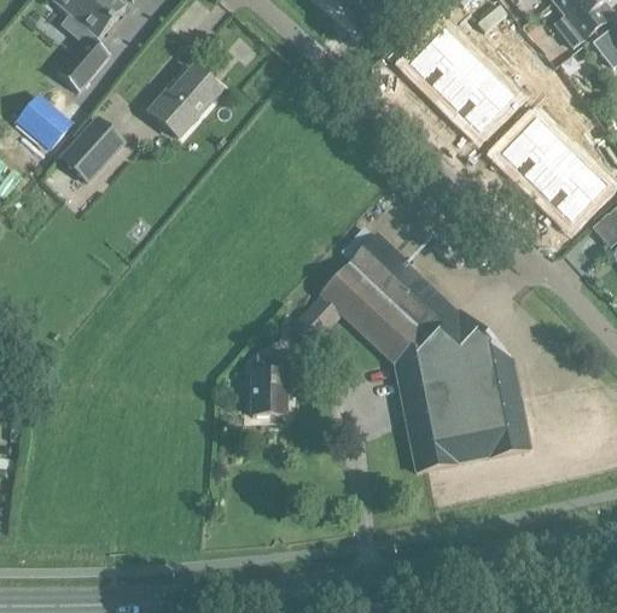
[(58,73),(80,91),(111,54),(97,41),(127,5),(121,0),(56,0),(71,13),(63,23),(85,41),(58,73)]
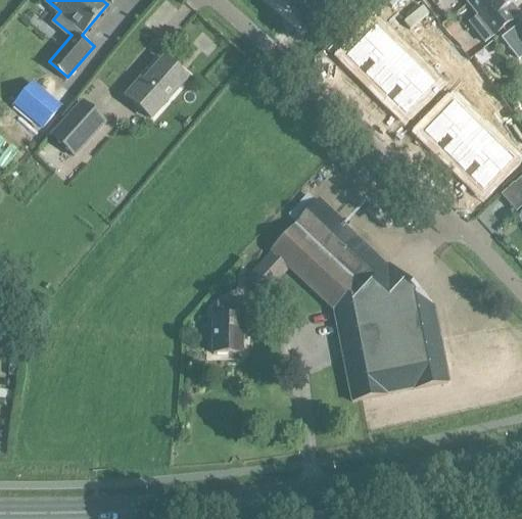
[(479,12),(469,21),(485,42),(506,26),(505,25),(496,14),(513,2),(515,0),(471,0),(470,1),(479,12)]
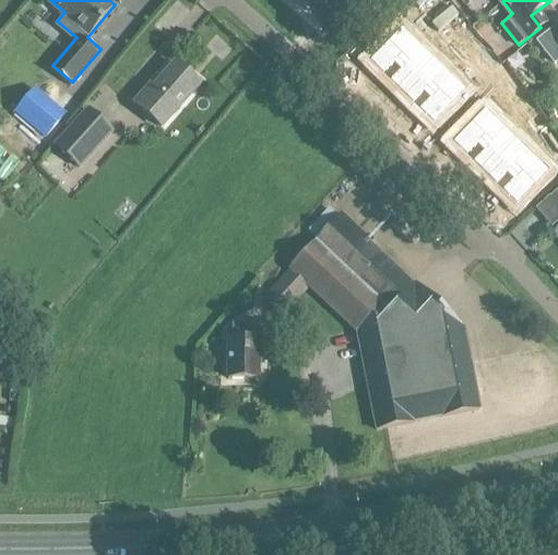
[(557,23),(536,39),(556,63),(557,61),(557,23)]
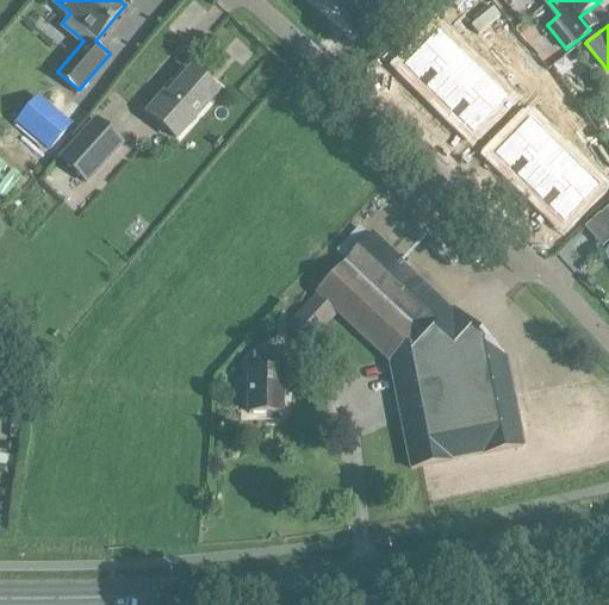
[(439,27),(403,64),(439,99),(474,61),(439,27)]
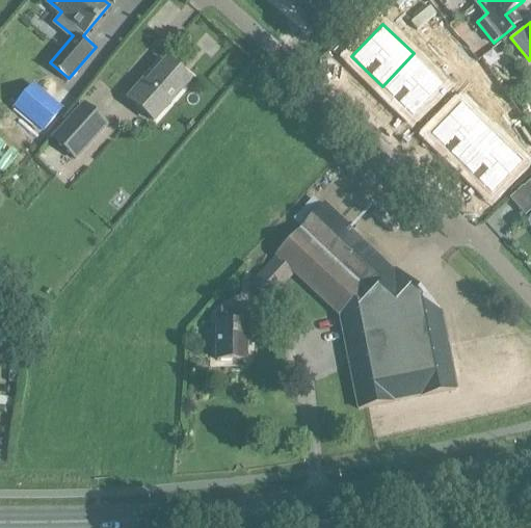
[(451,30),(440,41),(461,63),(473,53),(451,30)]
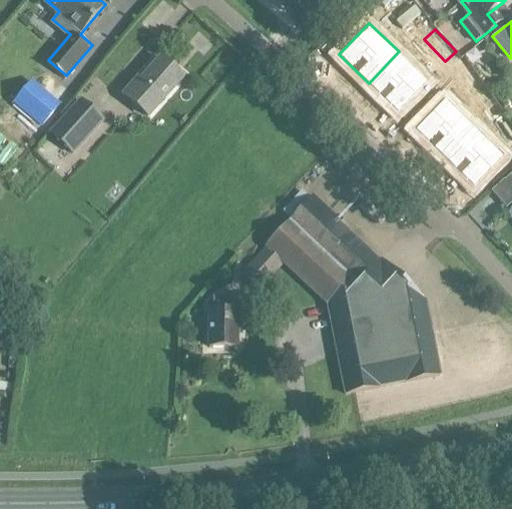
[(399,51),(369,83),(398,111),(428,80),(399,51)]
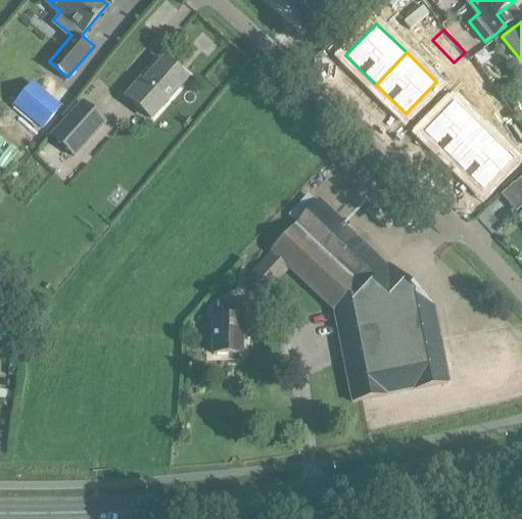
[(187,76),(165,56),(145,81),(142,79),(128,95),(152,115),(187,76)]
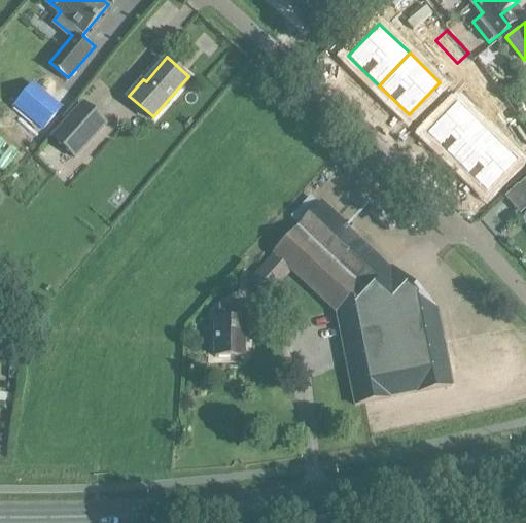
[(43,93),(27,111),(44,126),(61,107),(43,93)]
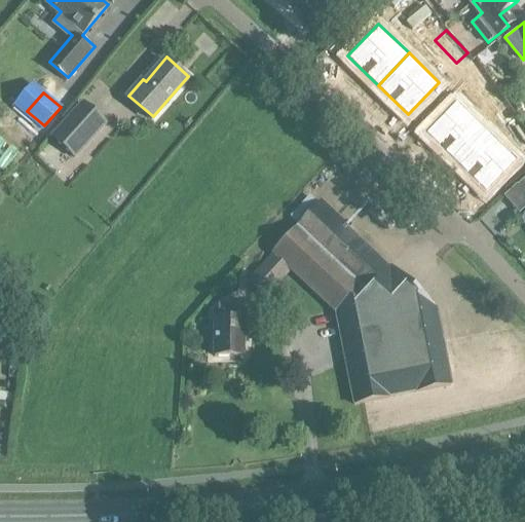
[(456,100),(425,133),(455,161),(487,129),(456,100)]
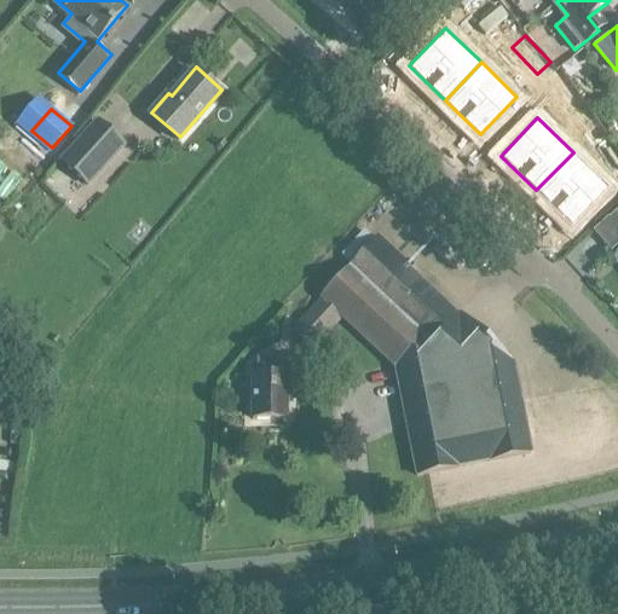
[(99,120),(63,160),(88,183),(90,180),(88,181),(87,180),(76,171),(87,158),(99,169),(125,143),(99,120)]
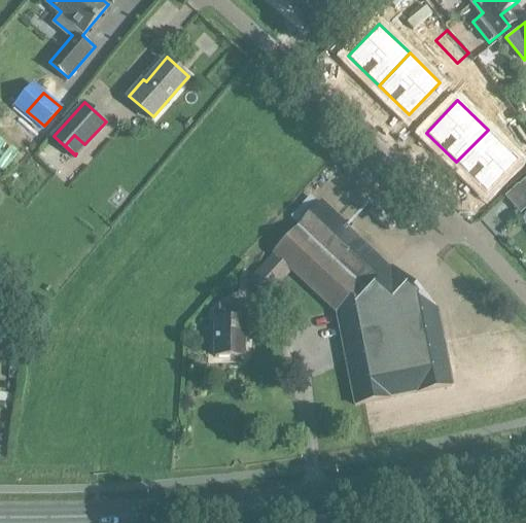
[(488,130),(456,162),(487,192),(518,160),(488,130)]
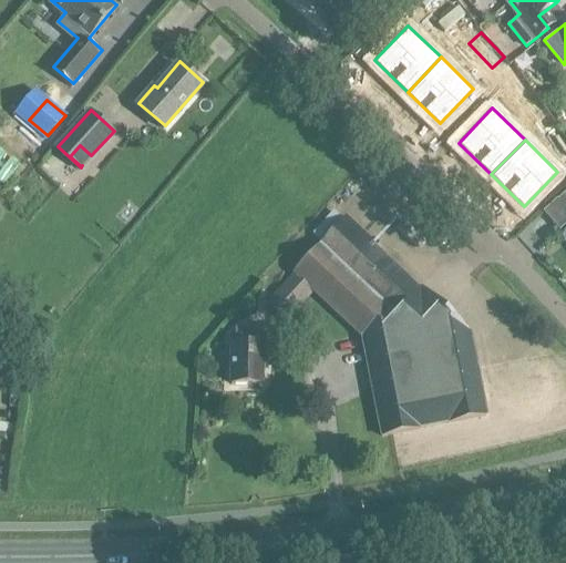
[(294,254),(286,264),(294,272),(315,290),(363,337),(383,432),(421,426),(421,425),(487,412),(471,331),(377,244),(380,241),(349,212),(302,262),(294,254)]
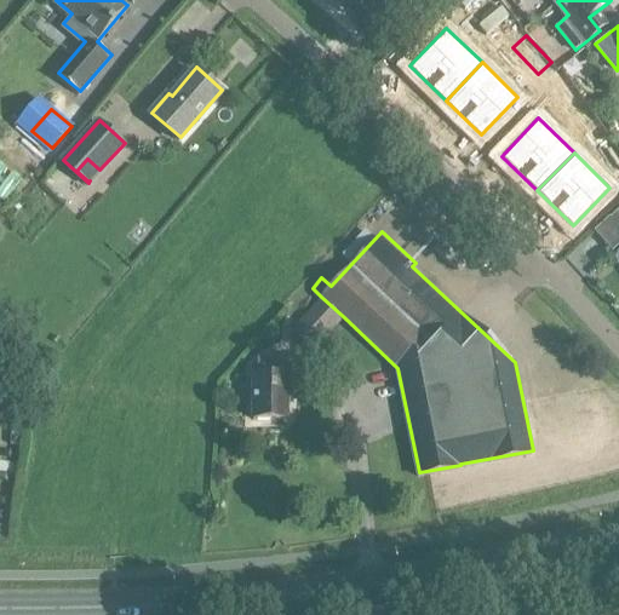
[(321,297),(291,328),(314,350),(344,317),(321,297)]
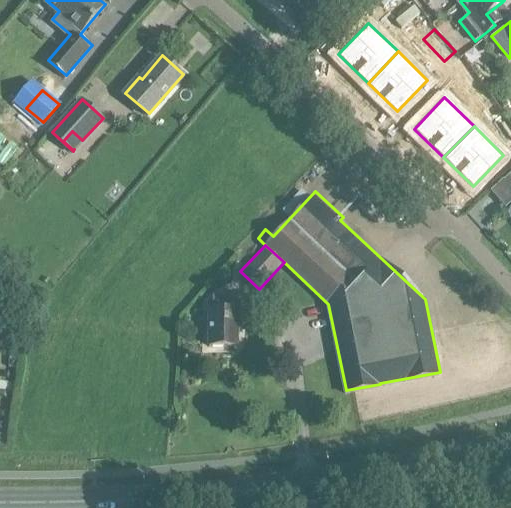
[(213,294),(213,309),(210,309),(209,343),(237,344),(238,325),(242,325),(242,311),(240,310),(240,295),(213,294)]
